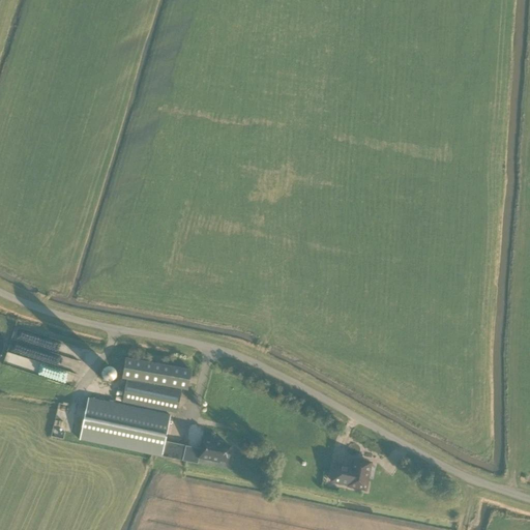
[(15,326),(4,363),(64,380),(66,372),(76,374),(80,359),(71,357),(75,343),(15,326)]
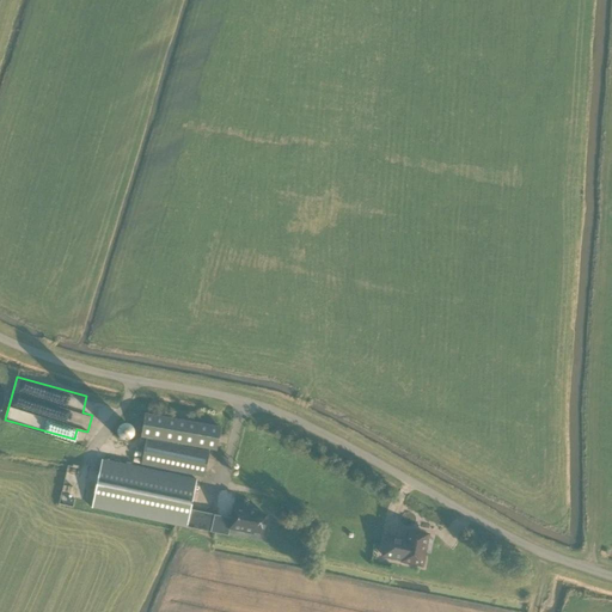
[(215,452),(220,428),(145,415),(141,439),(215,452)]
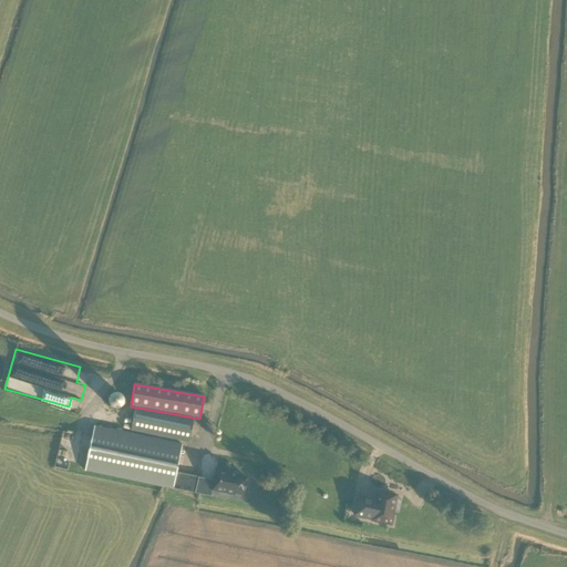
[(188,443),(194,420),(135,408),(131,431),(188,443)]
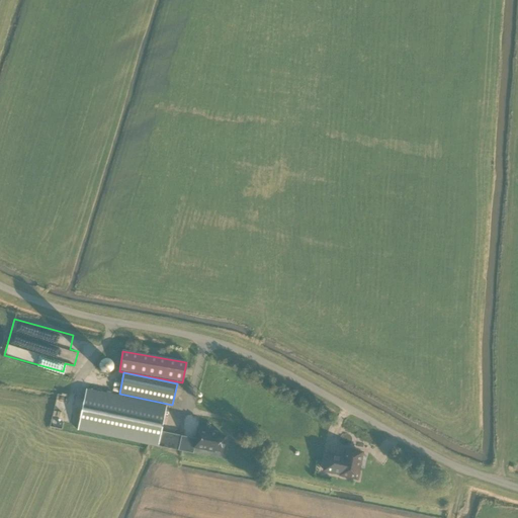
[(181,436),(161,432),(166,407),(86,390),(77,430),(157,447),(158,446),(178,451),(181,436)]
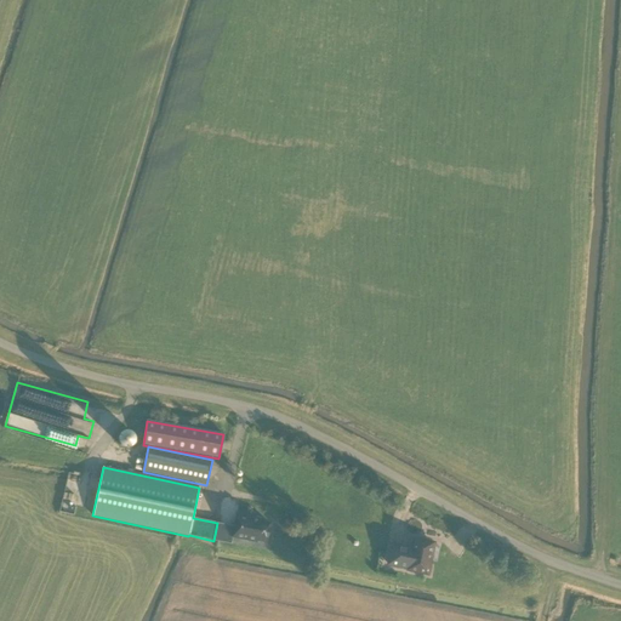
[(234,527),(217,523),(214,541),(232,545),(233,537),(256,542),(256,541),(266,542),(271,524),(261,522),(261,520),(237,516),(234,527)]
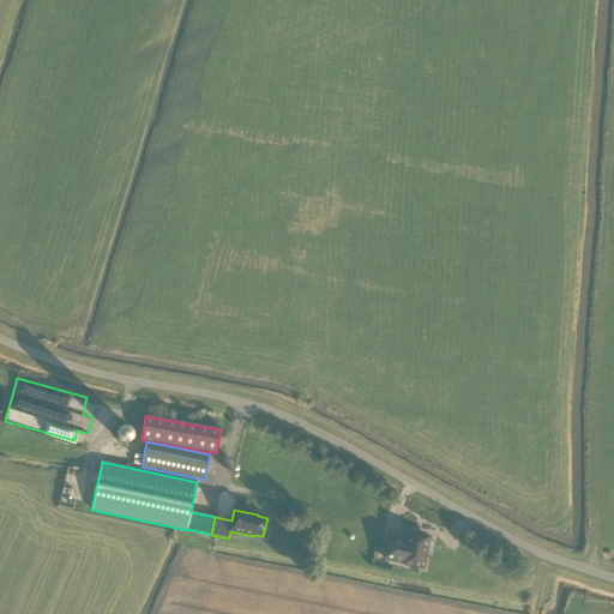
[(426,539),(425,535),(415,534),(413,536),(409,535),(408,543),(387,540),(384,559),(404,563),(404,564),(422,567),(428,539),(426,539)]
